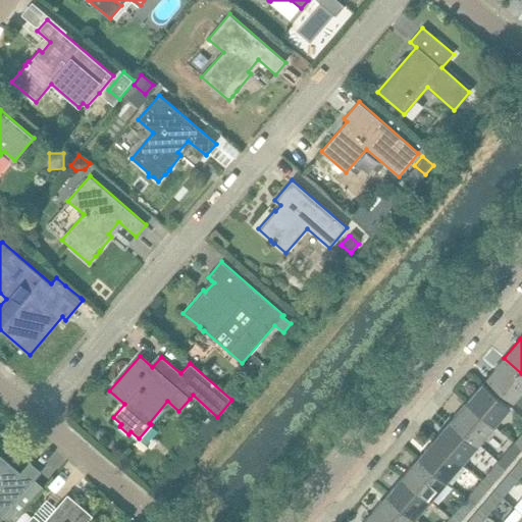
[(486,378),(513,401),(521,388),(521,373),(504,358),(486,378)]
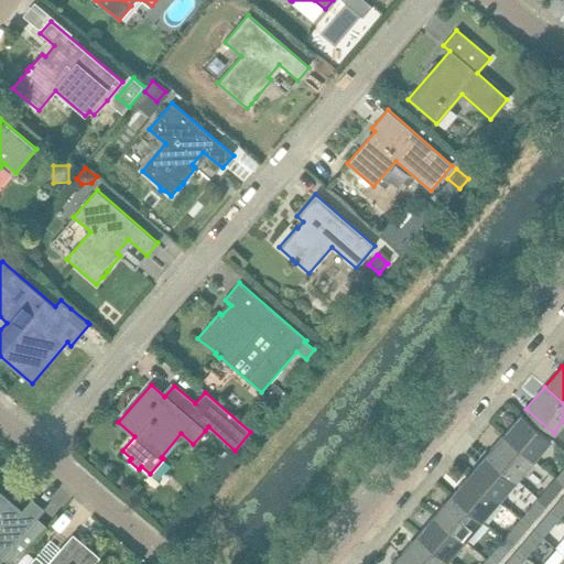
[(551,438),(521,413),(503,434),(533,459),(551,438)]
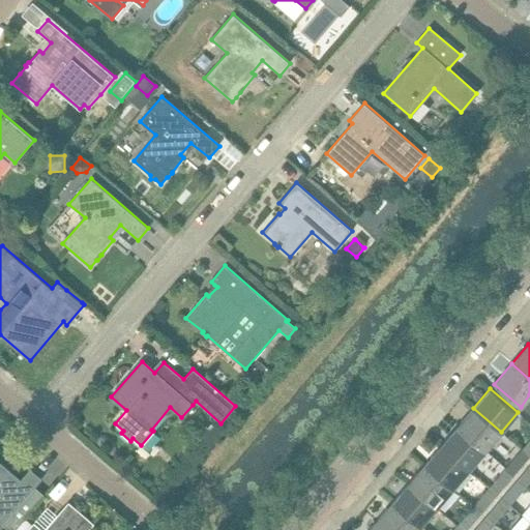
[(484,450),(501,432),(473,408),(458,427),(484,450)]
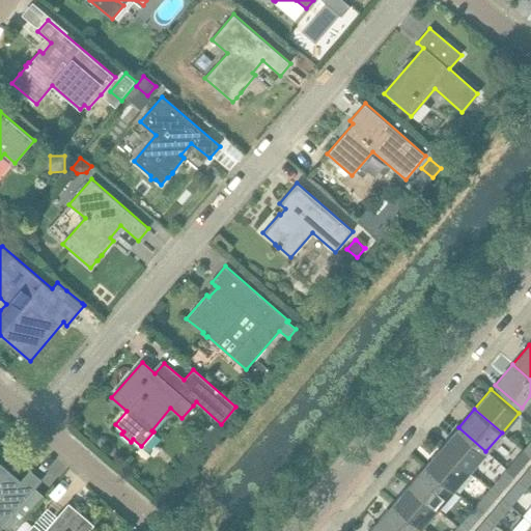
[(458,427),(442,447),(470,471),(485,451),(458,427)]
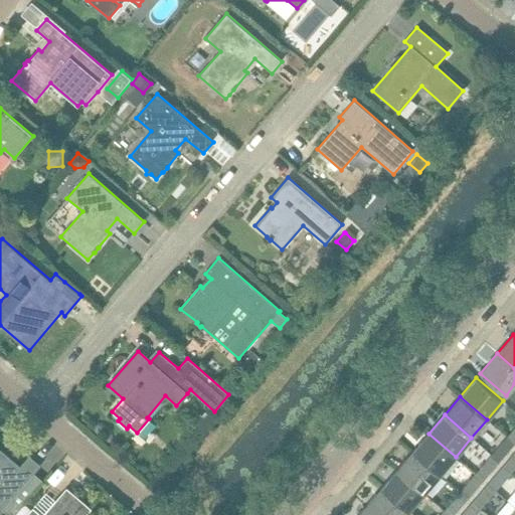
[(456,457),(428,434),(412,452),(440,475),(456,457)]
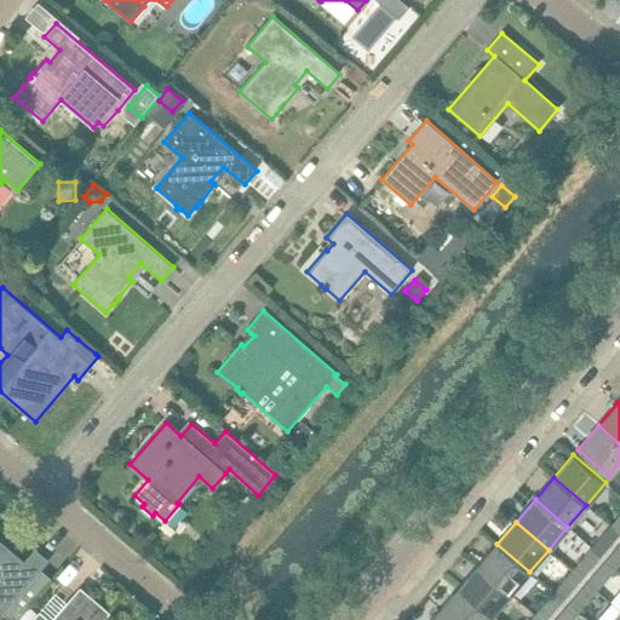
[(601,556),(619,534),(610,526),(591,549),(601,556)]
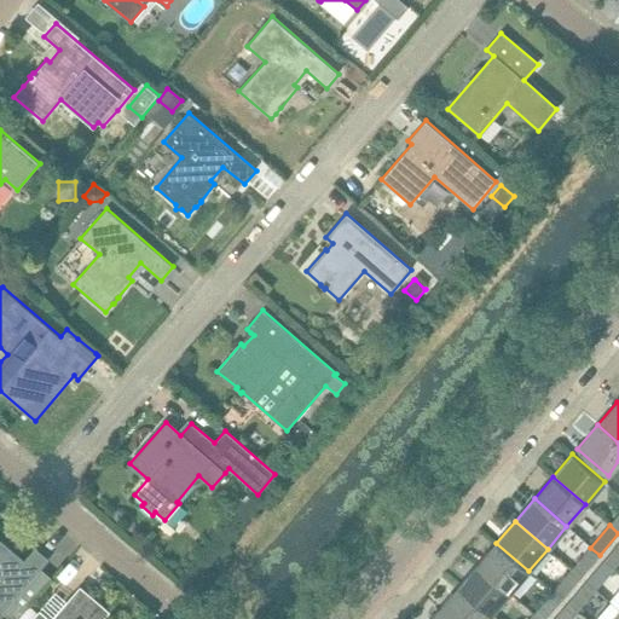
[(0,609),(3,612),(10,618),(16,618),(29,605),(48,583),(36,573),(41,568),(48,560),(35,548),(22,563),(10,553),(12,550),(0,539),(0,609)]
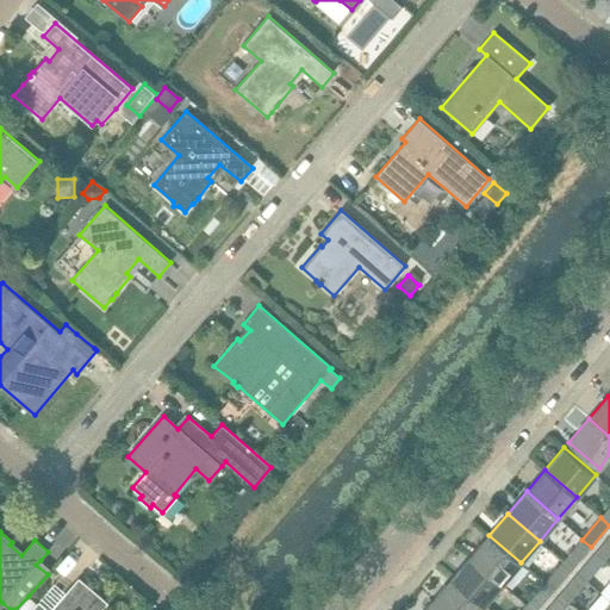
[(489,535),(471,556),(503,584),(521,562),(489,535)]
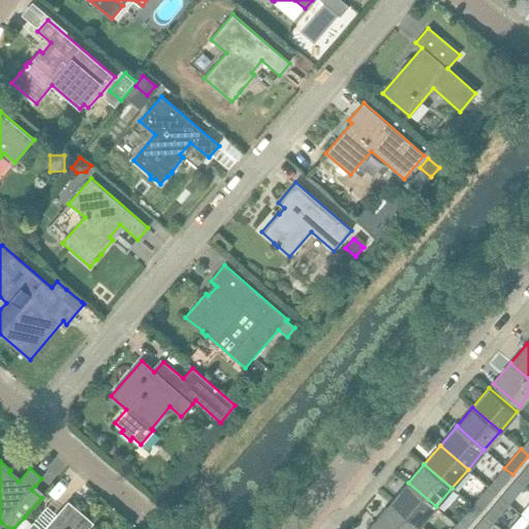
[(527,486),(528,483),(528,467),(519,479),(527,486)]
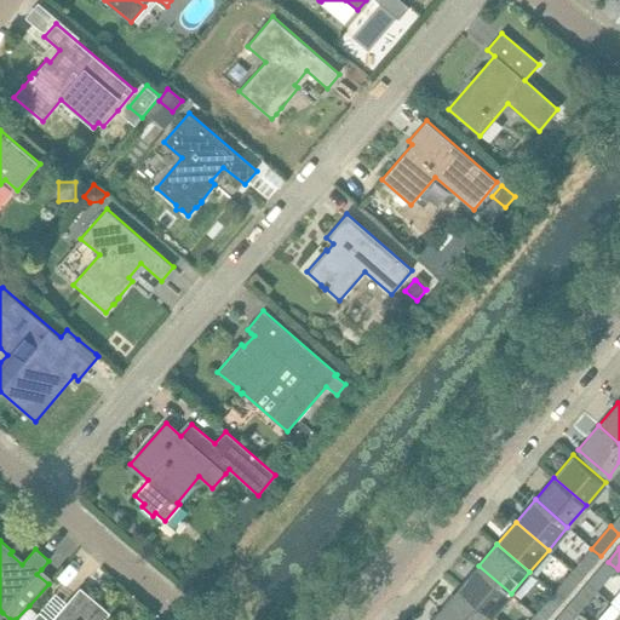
[(601,556),(591,549),(573,570),(581,578),(601,556)]
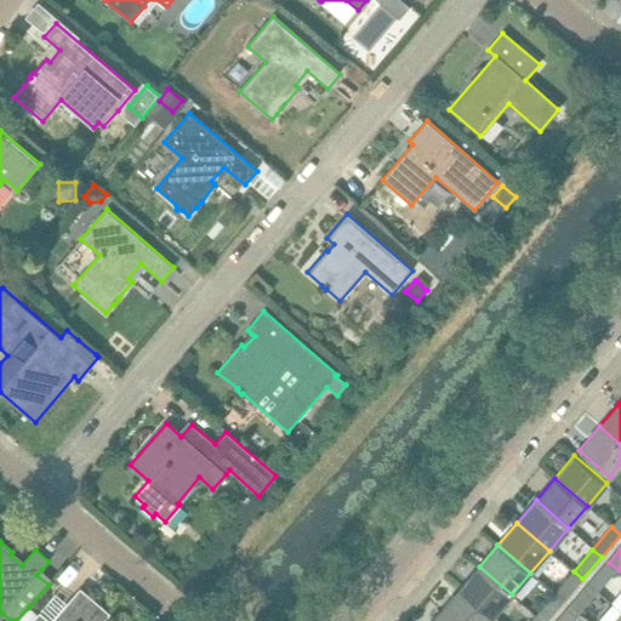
[(609,563),(590,585),(599,593),(619,570),(609,563)]
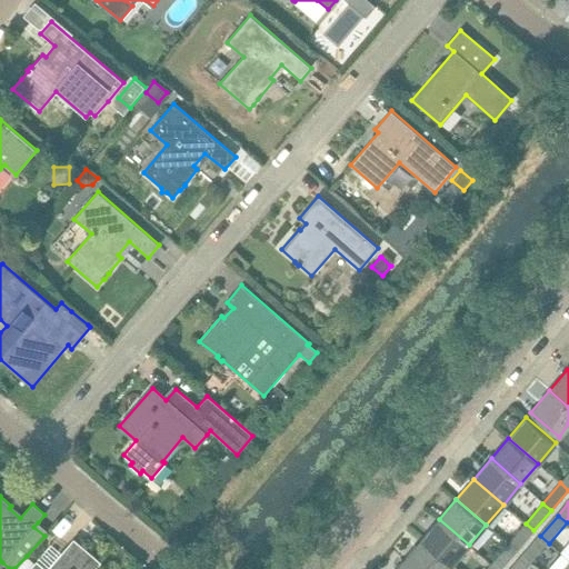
[(469,545),(439,519),(421,539),(451,565),(469,545)]
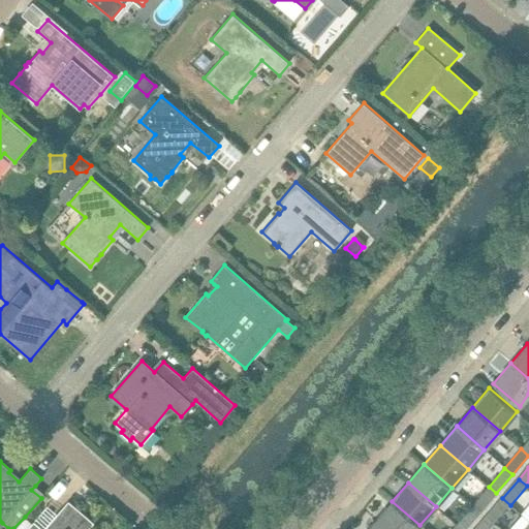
[(496,493),(489,487),(472,505),(480,512),(496,493)]
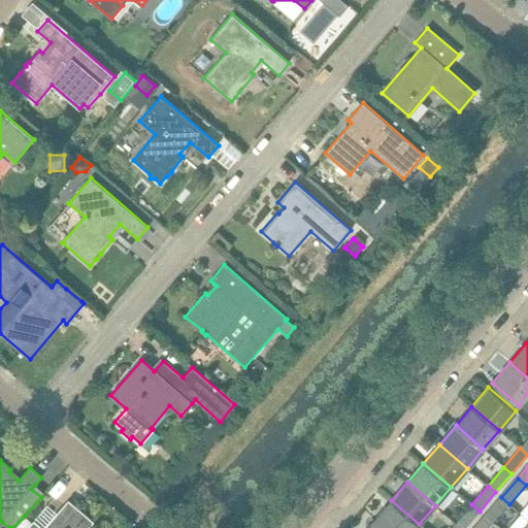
[(486,516),(493,523),(509,504),(501,497),(486,516)]
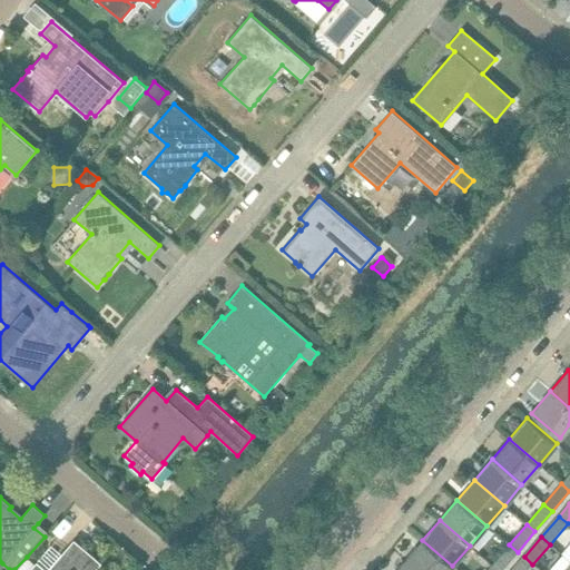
[(29,569),(94,569),(100,563),(74,540),(62,553),(55,561),(56,561),(58,563),(52,569),(46,569),(37,562),(36,563),(29,569)]
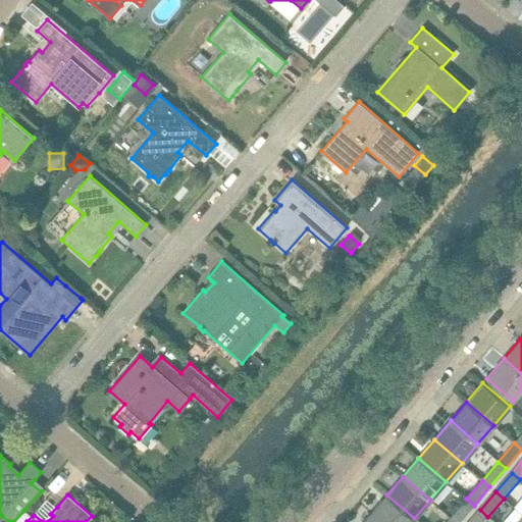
[(386,494),(370,513),(380,521),(410,521),(414,518),(386,494)]
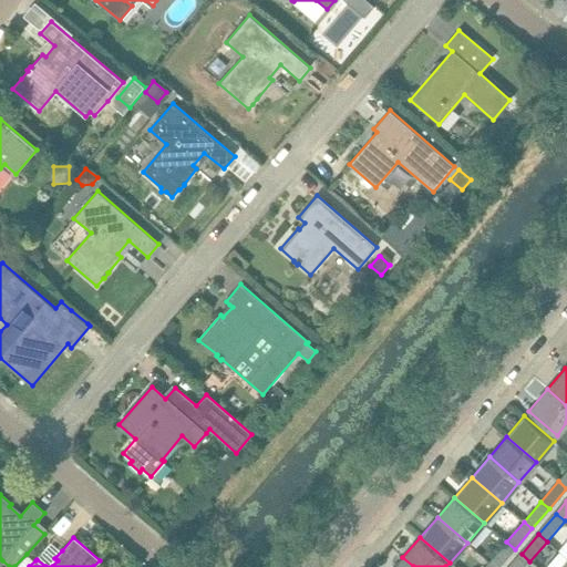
[(498,566),(515,549),(506,542),(490,562),(495,566),(498,566)]
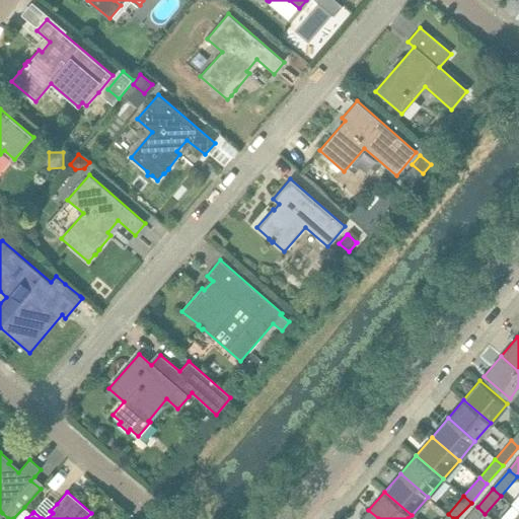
[(477,507),(466,518),(480,518),(485,514),(477,507)]
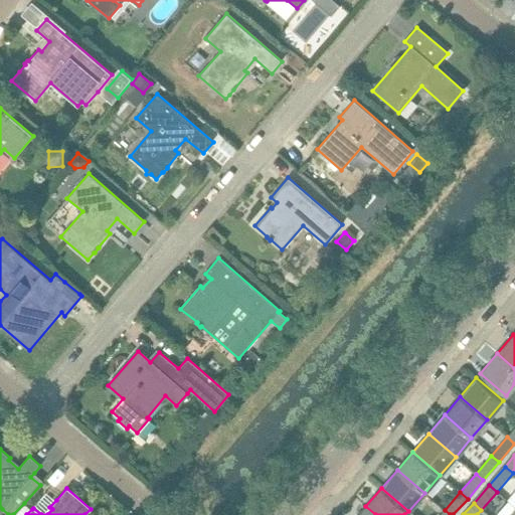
[(375,514),(365,506),(358,514),(375,514)]
